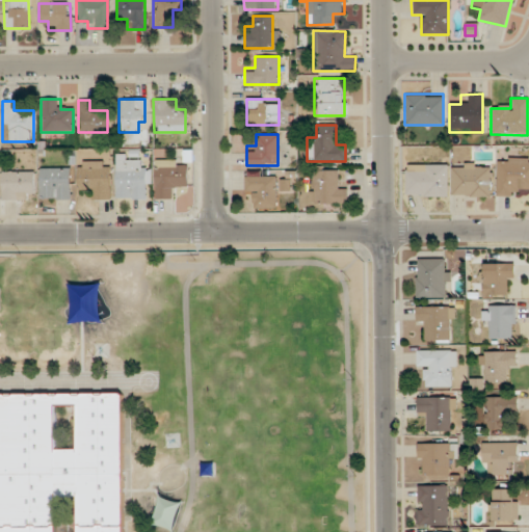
[(517,187),(528,187),(528,157),(495,158),(495,195),(517,195),(517,187)]
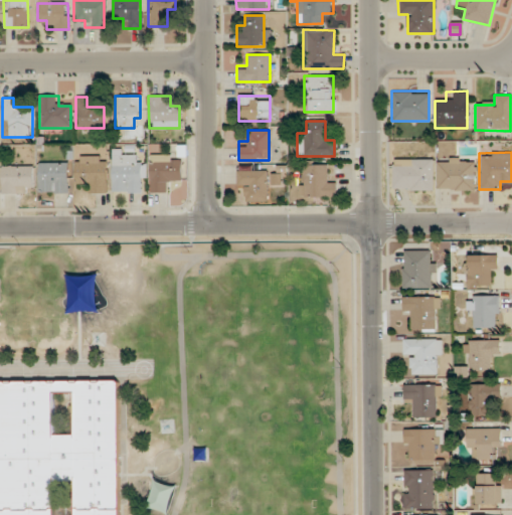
[(84,193),(107,193),(107,155),(73,155),(73,183),(84,183),(84,193)]
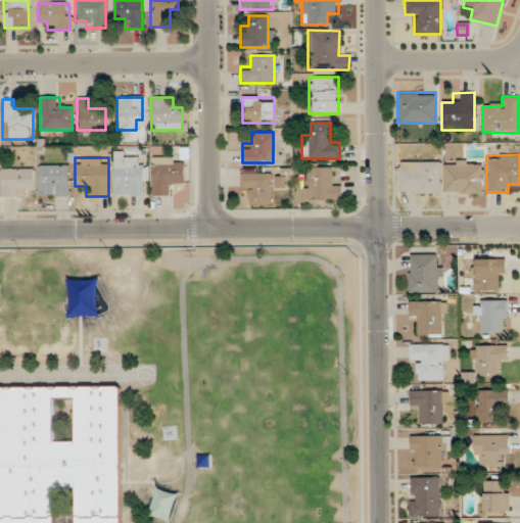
[(112,196),(143,196),(143,157),(112,157),(112,196)]
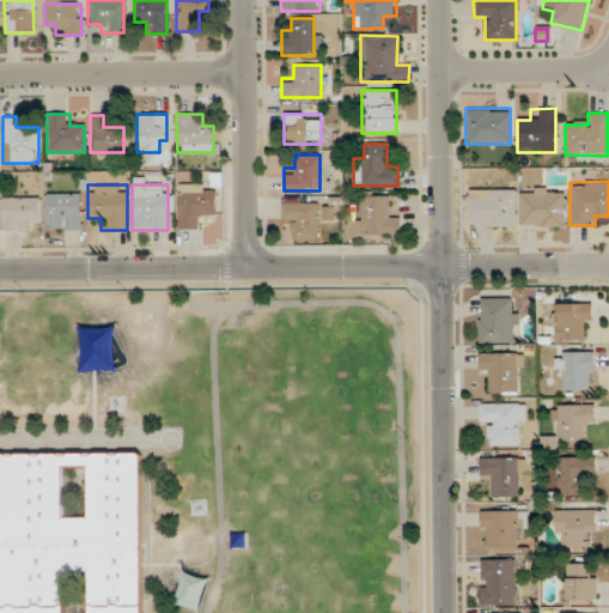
[(202,184),(176,184),(176,229),(201,229),(201,217),(213,217),(213,187),(202,187),(202,184)]
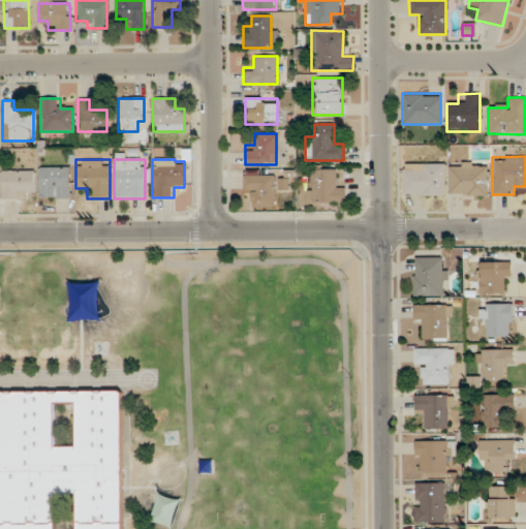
[(447,194),(487,195),(487,162),(447,162),(447,194)]
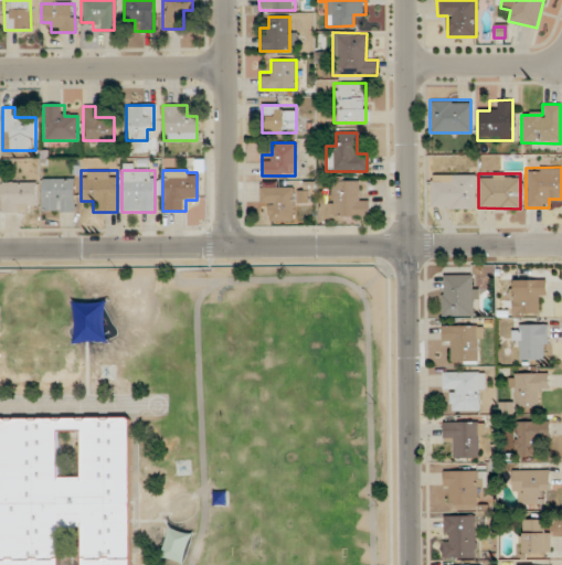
[(428,174),(428,208),(474,208),(474,174),(428,174)]
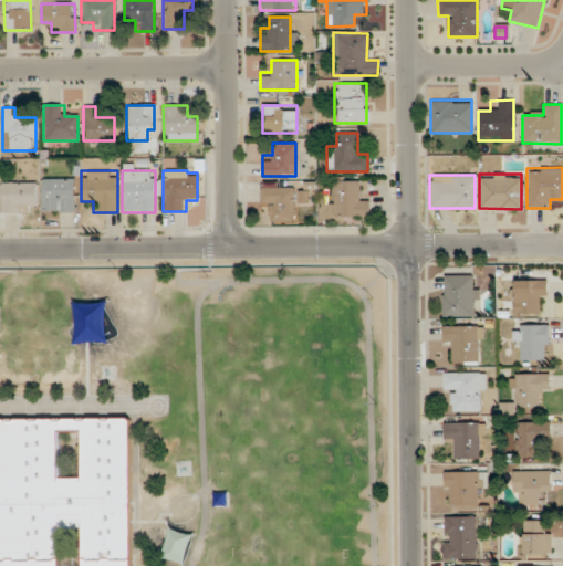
[(72,178),(41,178),(41,212),(72,212),(72,178)]
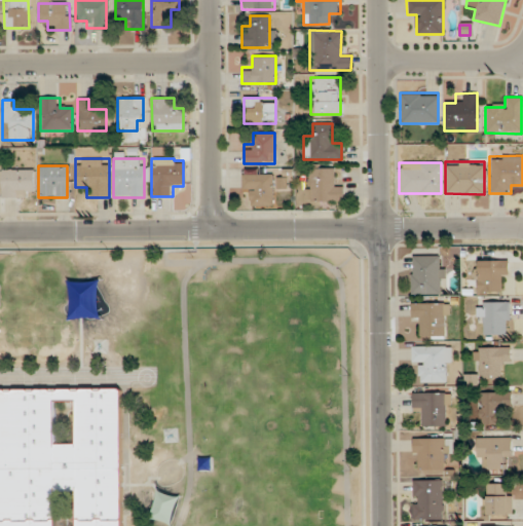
[(333,185),(333,167),(306,167),(306,200),(342,200),(342,185),(333,185)]
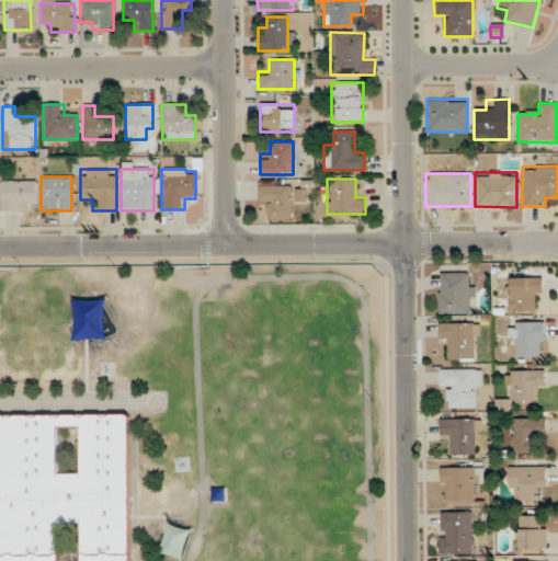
[(34,181),(0,181),(0,210),(23,210),(23,201),(34,201),(34,181)]
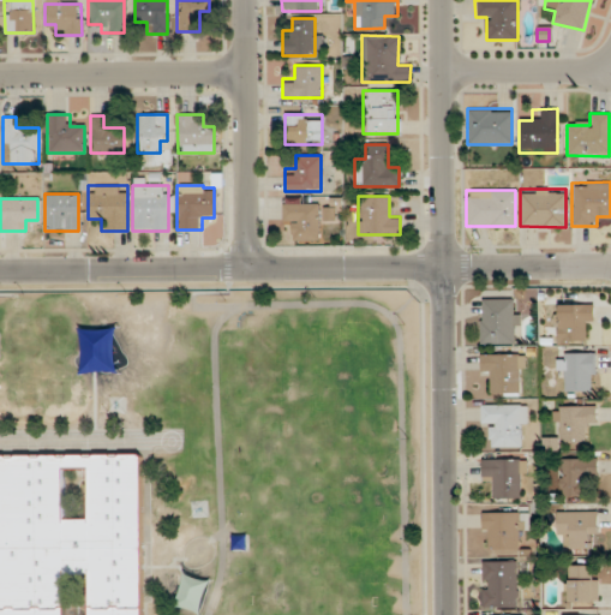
[(282,204),(282,227),(293,227),(293,242),(319,242),(319,224),(333,224),(333,204),(282,204)]
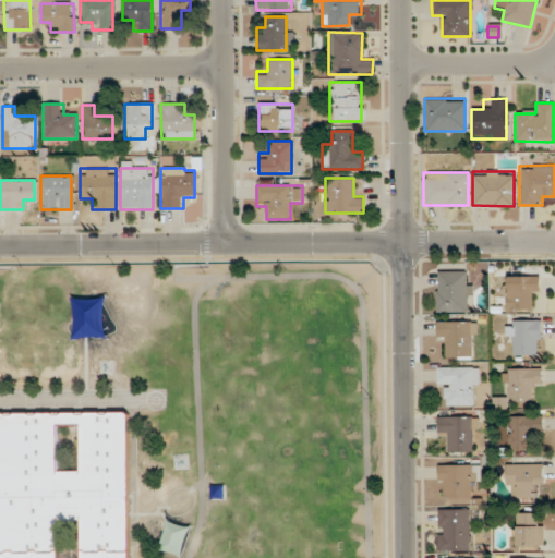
[(435,312),(469,312),(469,271),(435,271),(435,312)]
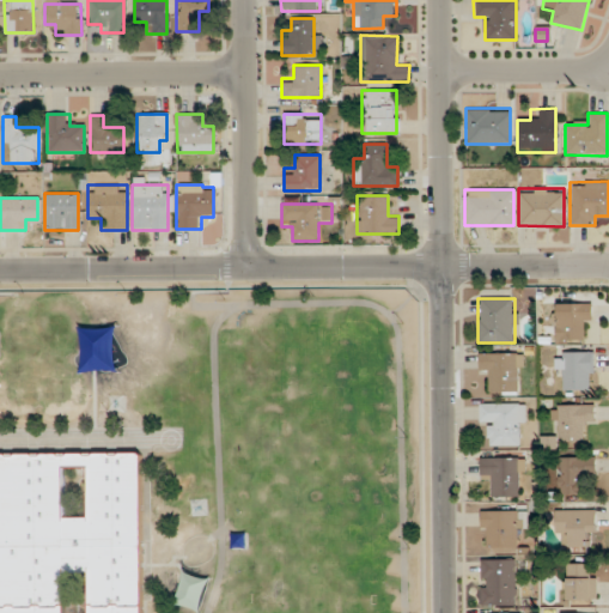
[(553,339),(579,339),(579,327),(590,327),(590,303),(553,303),(553,339)]
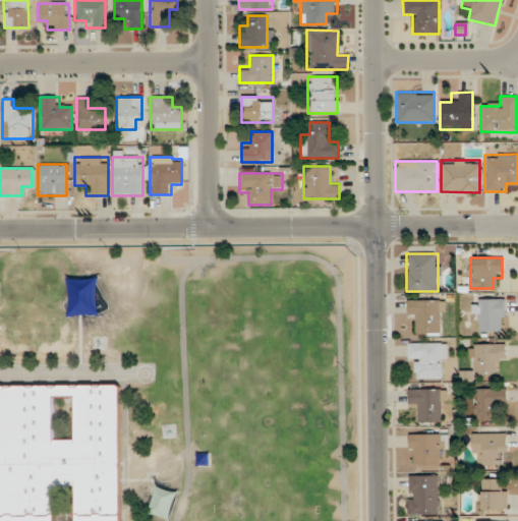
[(502,298),(470,298),(470,322),(478,322),(478,331),(502,331),(502,298)]
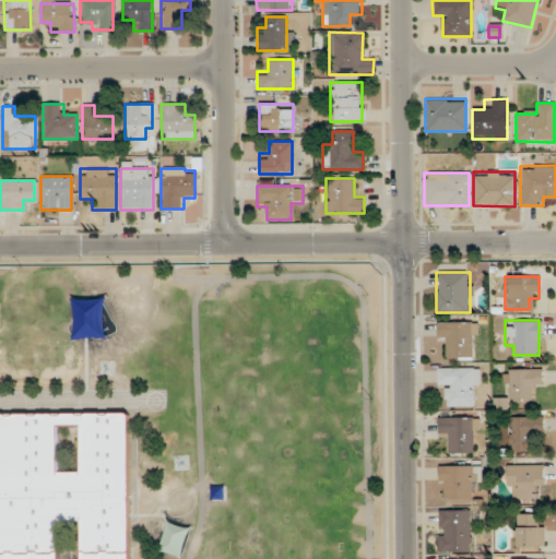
[(436,344),(447,344),(447,357),(473,357),(473,322),(436,322),(436,344)]
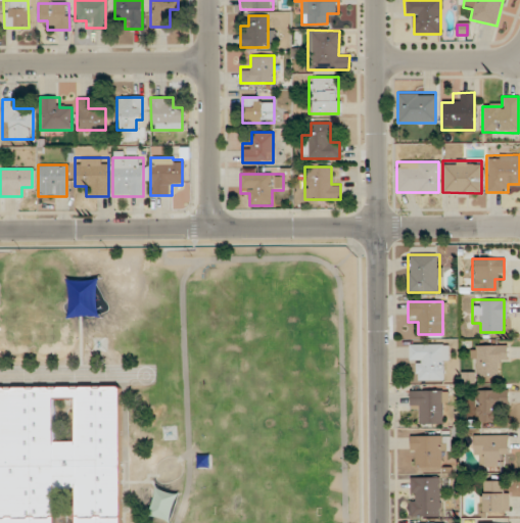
[(447,343),(408,343),(408,362),(417,362),(417,380),(441,380),(441,369),(447,369),(447,343)]
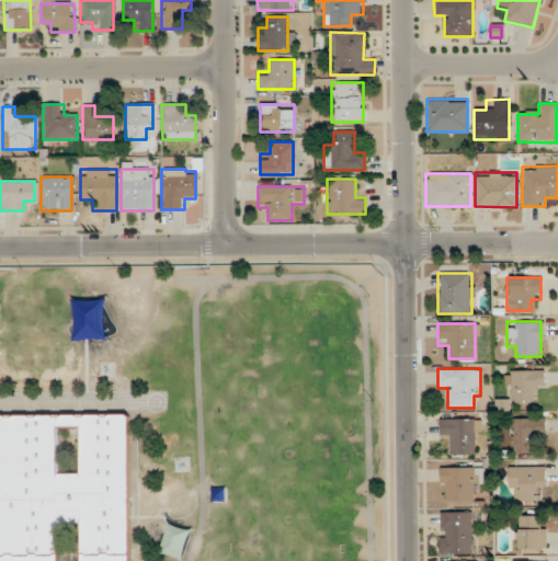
[(543,369),(504,370),(505,404),(533,404),(533,391),(543,391),(543,369)]
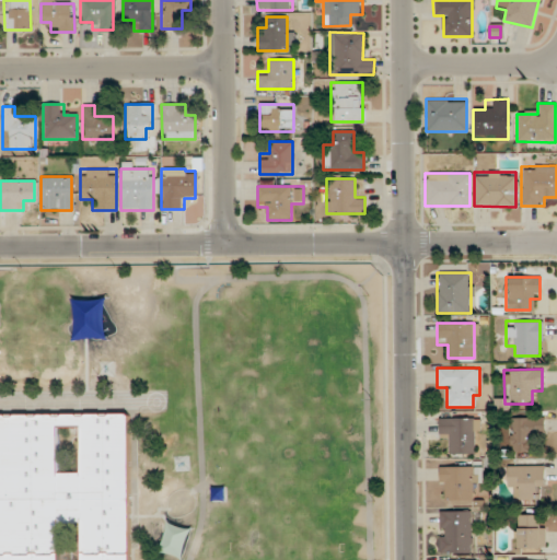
[(126,559),(127,415),(0,413),(0,559),(57,559),(58,524),(79,524),(79,559),(126,559)]
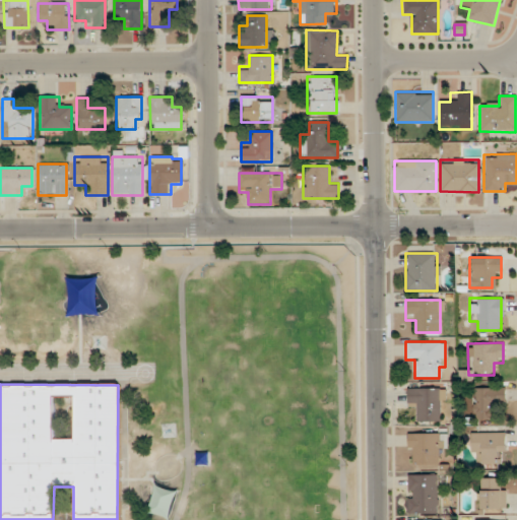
[(503,398),(503,387),(472,387),(472,419),(494,419),(494,398),(503,398)]
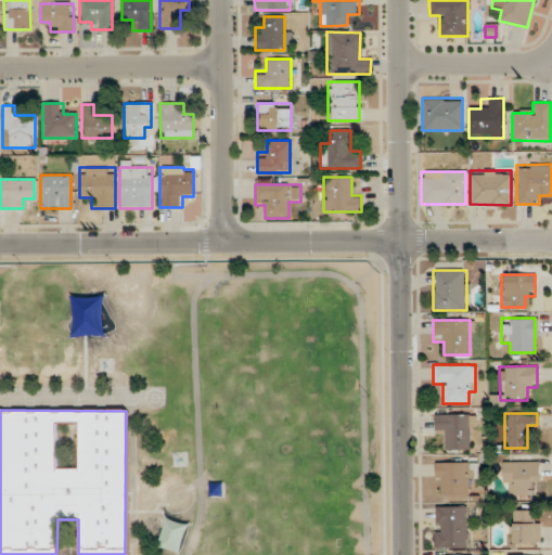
[(445,450),(465,450),(465,437),(474,437),(473,414),(434,414),(434,438),(445,438),(445,450)]
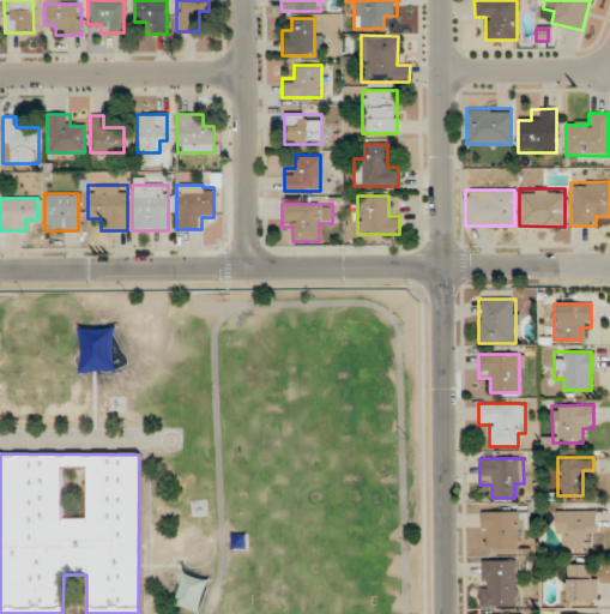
[(525,534),(525,511),(481,511),(481,548),(515,548),(515,534),(525,534)]
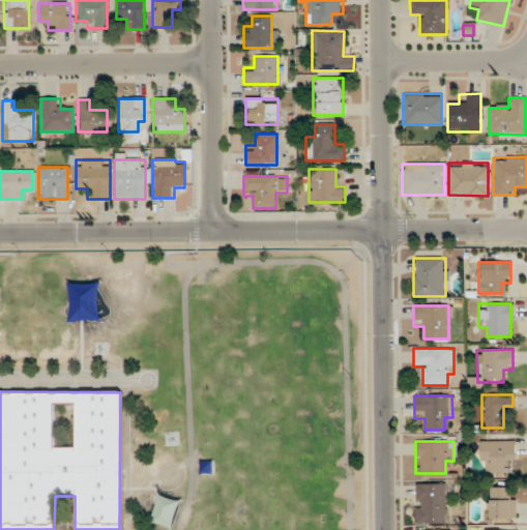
[(514,441),(478,441),(478,462),(488,462),(488,472),(514,472),(514,441)]
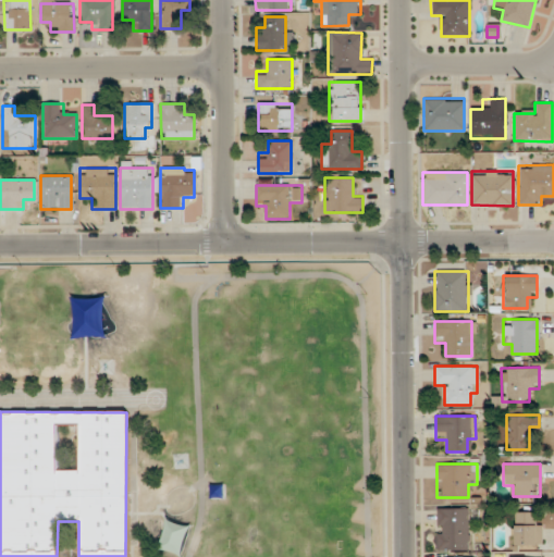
[(467,508),(435,508),(435,551),(467,551),(467,508)]
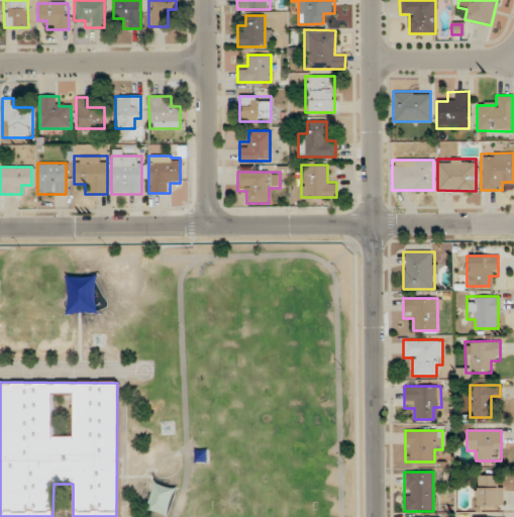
[(501,475),(477,475),(477,506),(501,506),(501,475)]
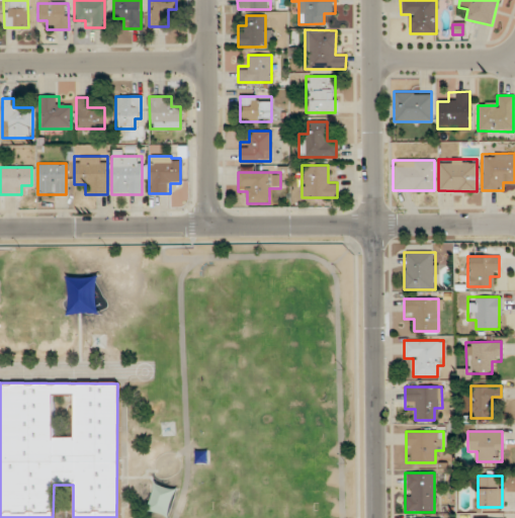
[(166,517),(175,489),(155,483),(146,510),(166,517)]
